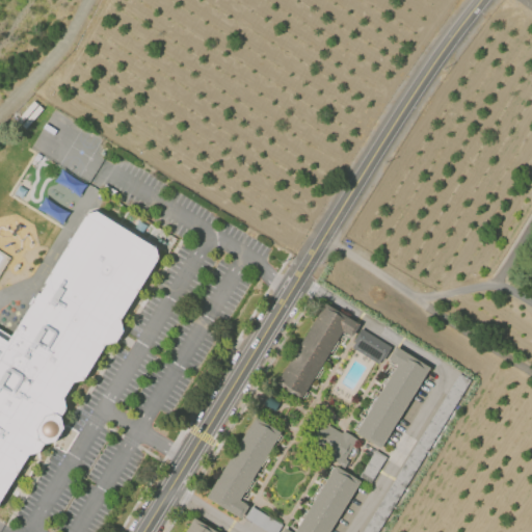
[(0,361),(63,400),(162,240),(94,197),(10,331),(0,325),(0,361)]
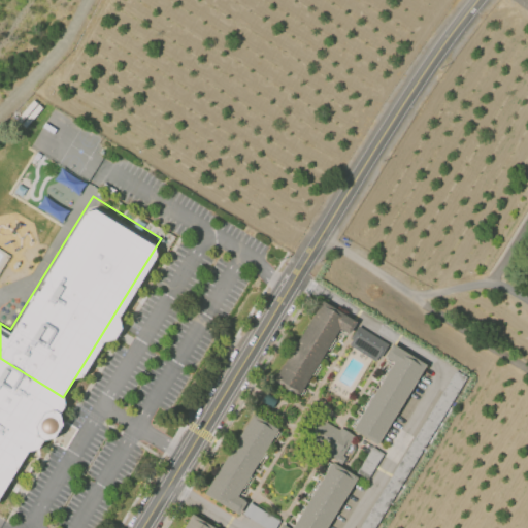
[(322,301),(357,322),(350,334),(339,329),(298,397),(273,382),(322,301)]
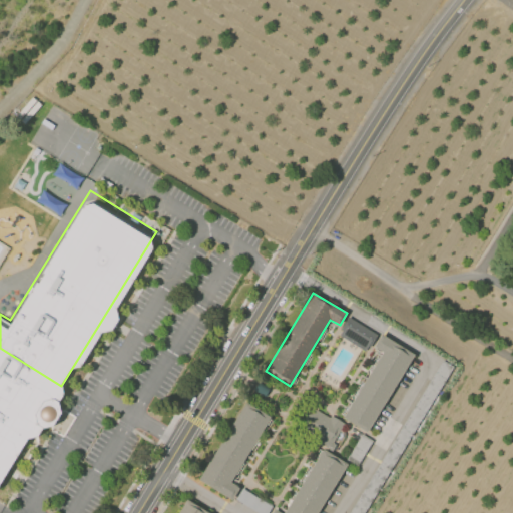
[(376,331),(346,318),(338,337),(368,350),(376,331)]
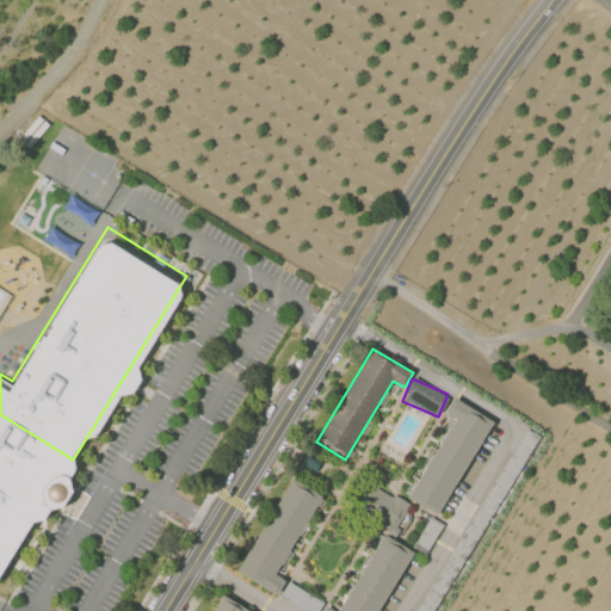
[(494,421),(454,397),(445,412),(456,419),(409,497),(437,513),(494,421)]
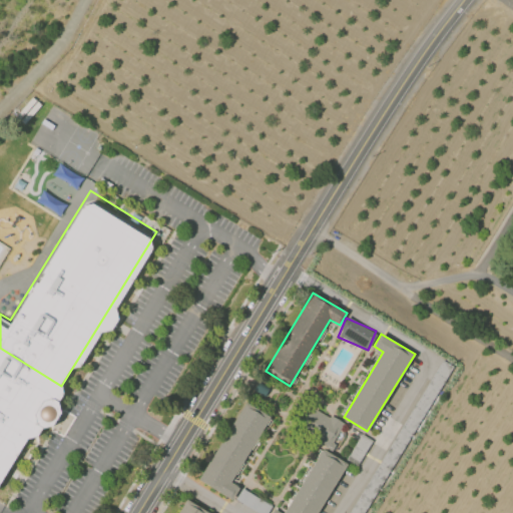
[(243,405),(269,421),(231,481),(240,486),(232,499),(198,478),(243,405)]
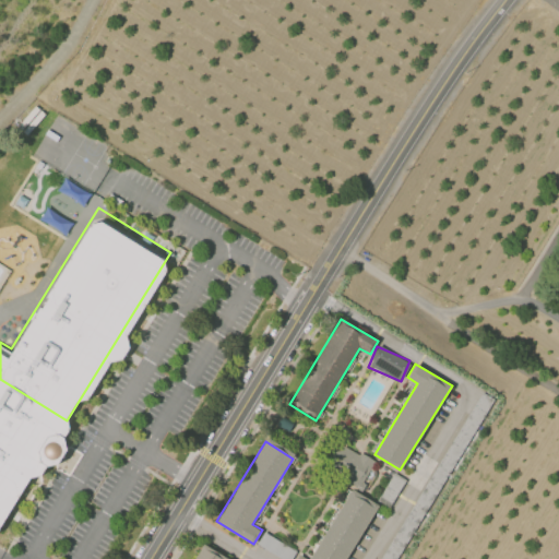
[(363,487),(376,463),(341,443),(328,467),(363,487)]
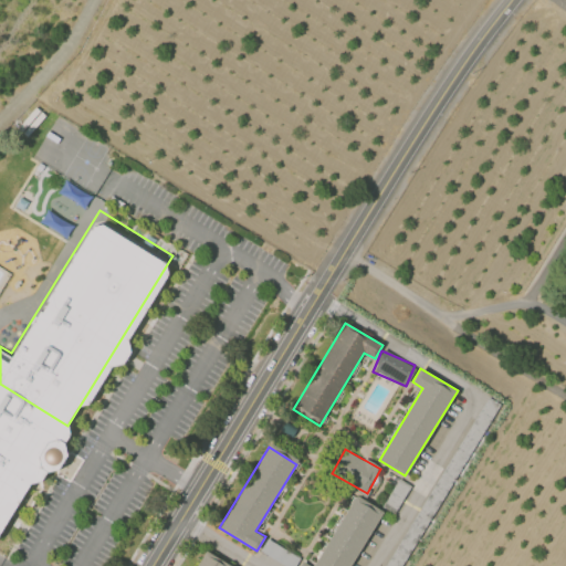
[(350,565),(384,512),(357,495),(314,565),(304,561),(300,565),(350,565)]
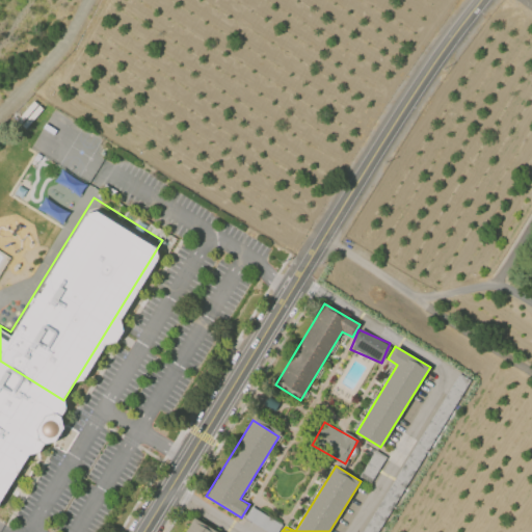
[(245,519),(268,531),(276,531),(282,524),(253,507),(245,519)]
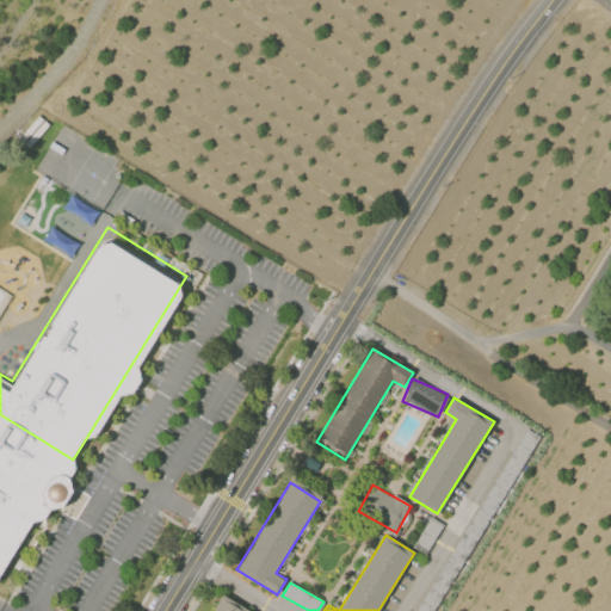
[(211,610),(251,610),(222,593),(211,610)]
